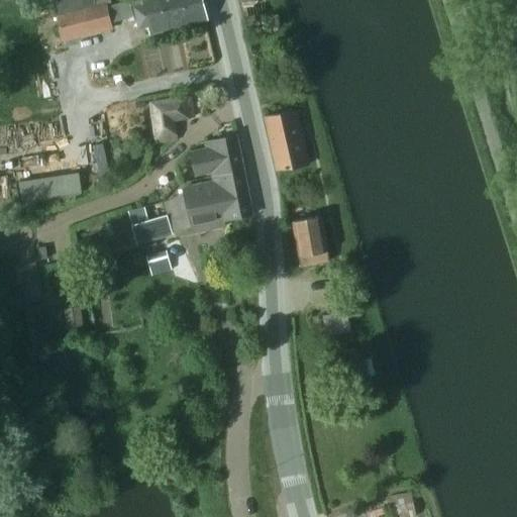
[(53,0),(58,15),(106,3),(106,6),(112,4),(110,0),(95,0),(94,0),(53,0)]
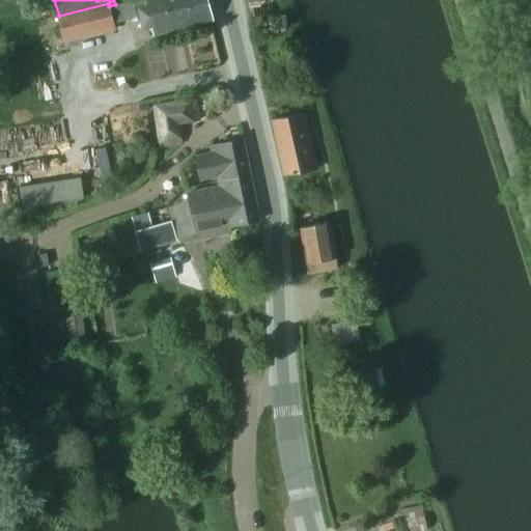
[(208,0),(147,0),(148,3),(148,4),(156,32),(214,19),(208,0)]
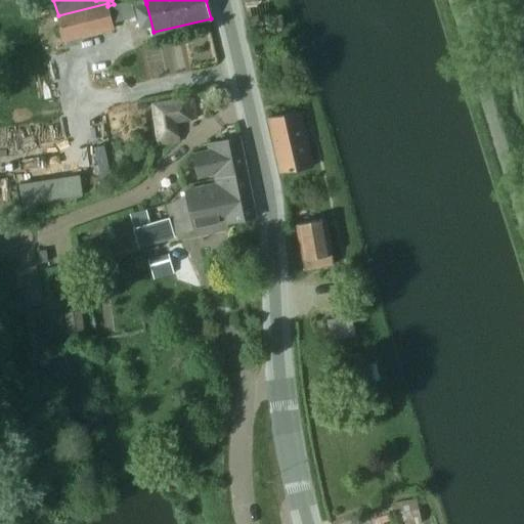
[(131,2),(120,5),(124,19),(135,16),(133,7),(131,2)]
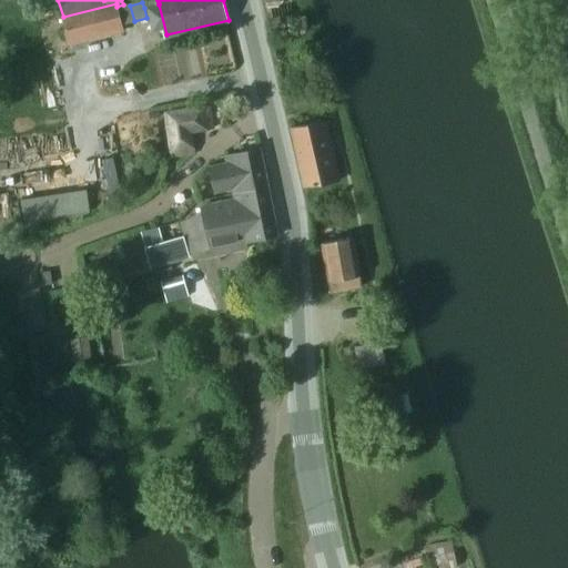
[(117,3),(63,17),(61,18),(69,47),(109,36),(123,32),(122,24),(118,9),(117,7),(117,3)]
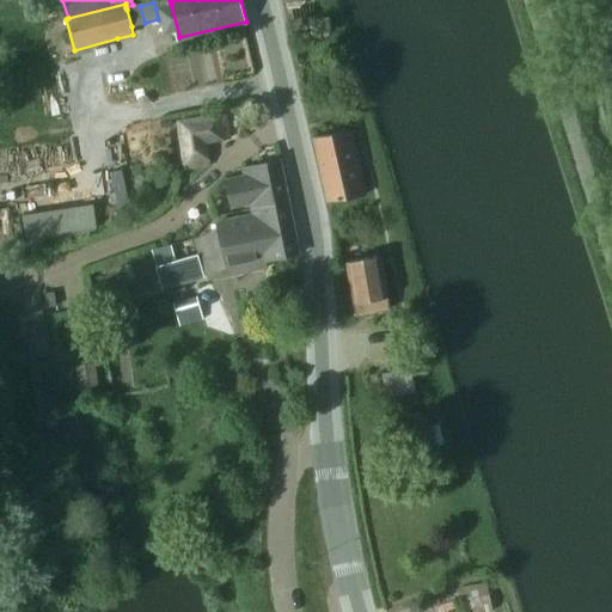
[(184,169),(209,166),(206,142),(230,140),(225,116),(178,122),(184,169)]
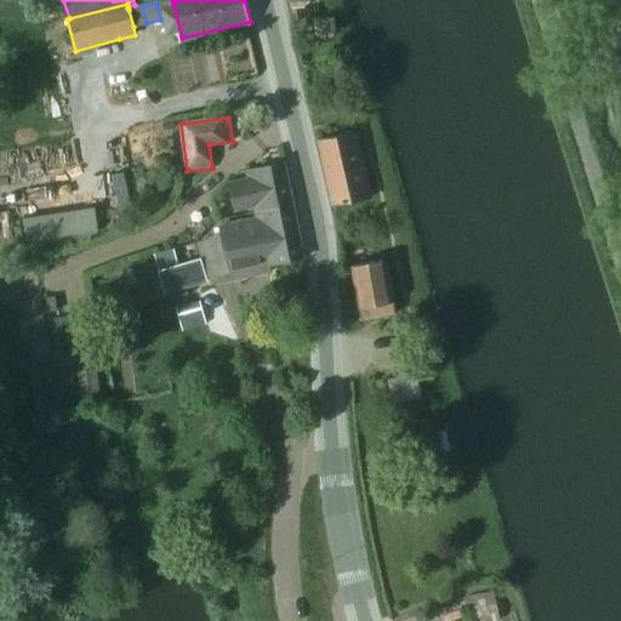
[(332,206),(370,198),(355,132),(318,141),(332,206)]
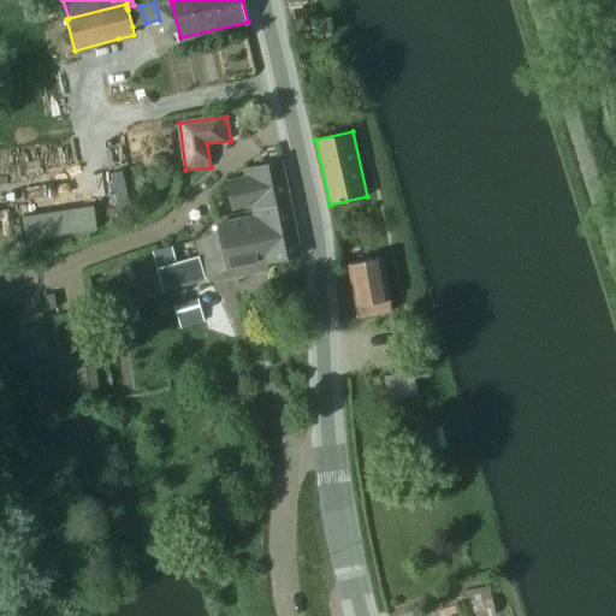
[(252,206),(253,212),(291,205),(282,163),(244,171),(246,178),(227,183),(234,211),(252,206)]
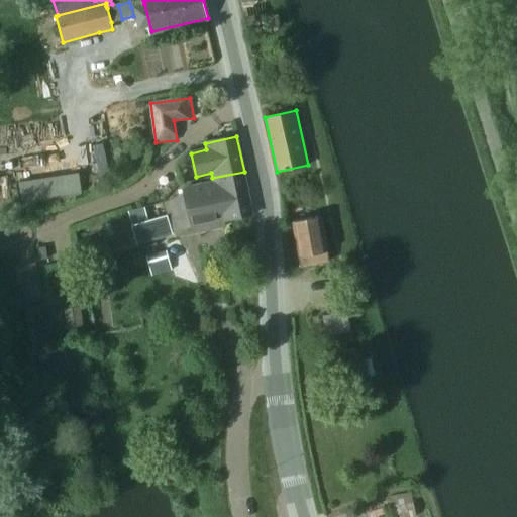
[(26,208),(86,197),(82,171),(21,182),(26,208)]
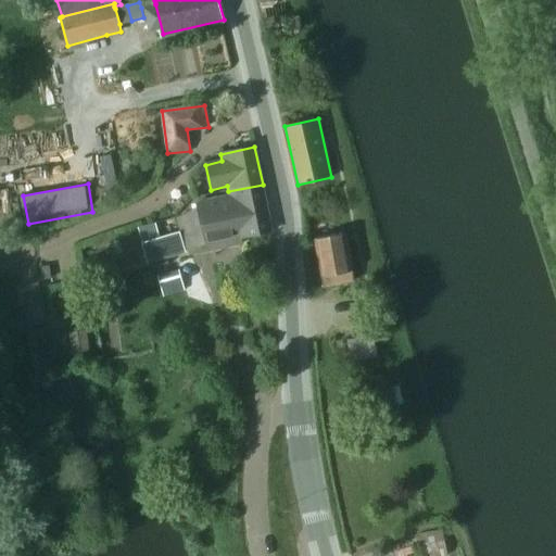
[(263,185),(228,191),(229,197),(199,203),(209,250),(242,243),(241,238),(273,231),(263,185)]
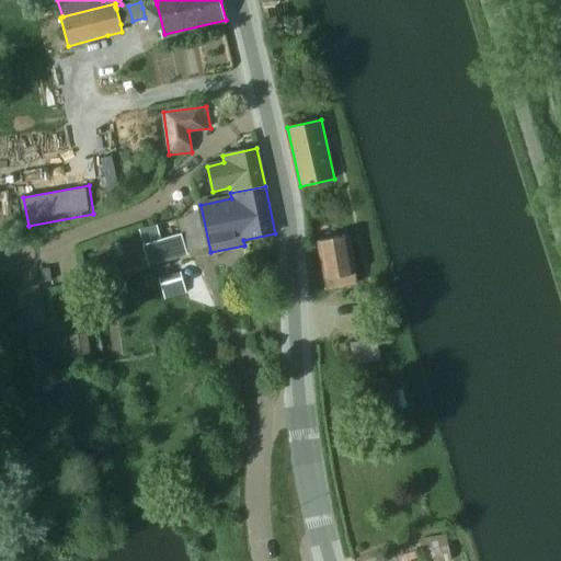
[(144,227),(146,240),(189,232),(186,220),(144,227)]
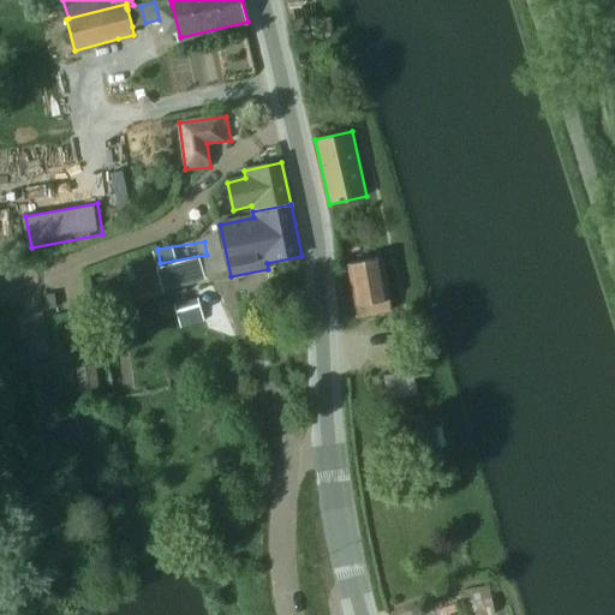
[(177,263),(157,268),(163,290),(204,279),(198,256),(177,263)]
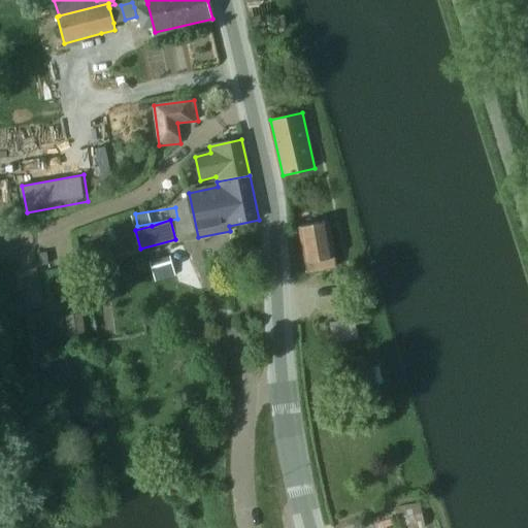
[(300,225),(307,272),(335,268),(329,221),(300,225)]
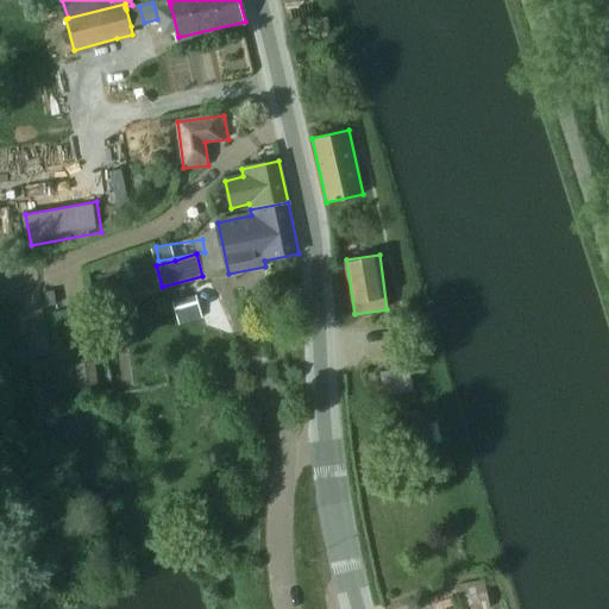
[(123,296),(157,288),(154,277),(120,287),(123,296)]
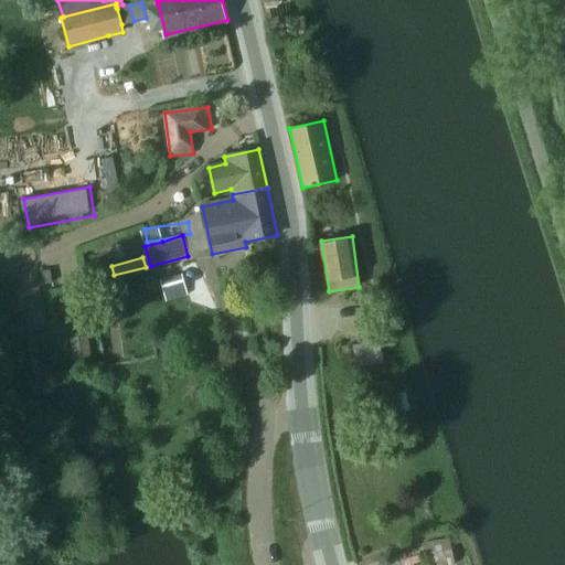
[(181,276),(161,281),(166,299),(187,294),(181,276)]
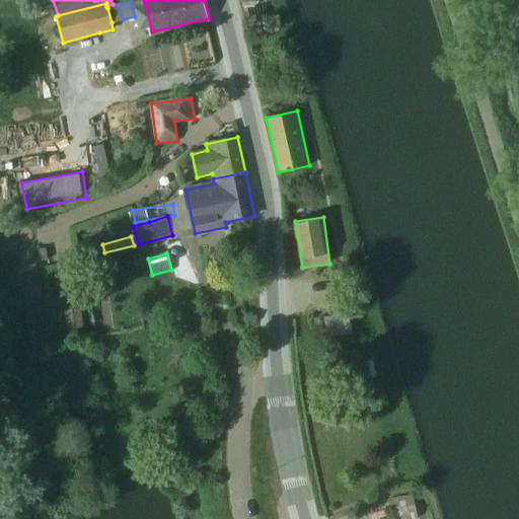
[(43,300),(40,275),(23,278),(26,302),(43,300)]
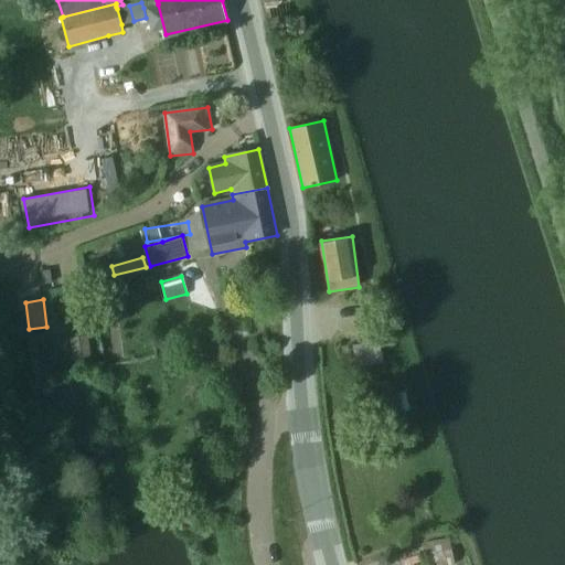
[(92,359),(88,336),(71,338),(74,362),(92,359)]
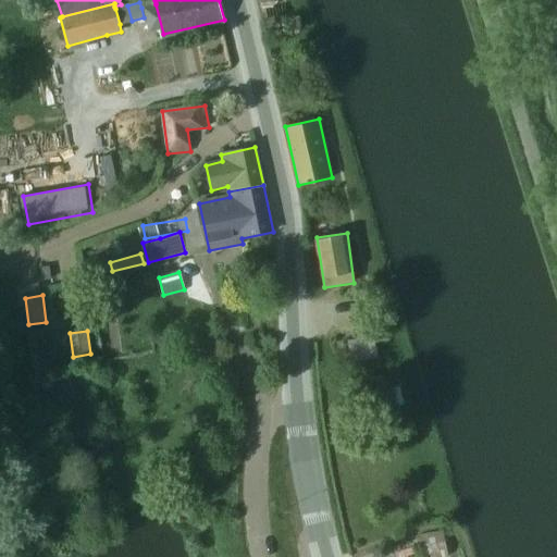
[(419,546),(425,545),(428,556),(447,556),(448,556),(445,542),(443,531),(417,536),(419,546)]
